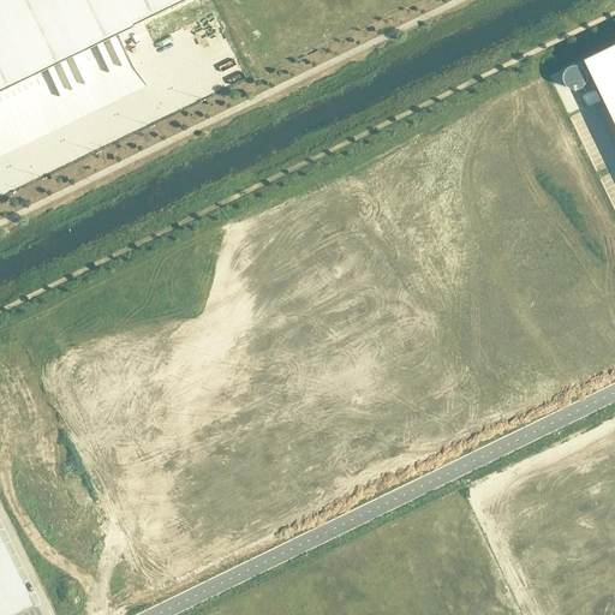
[(0,0),(0,90),(186,0),(0,0)]
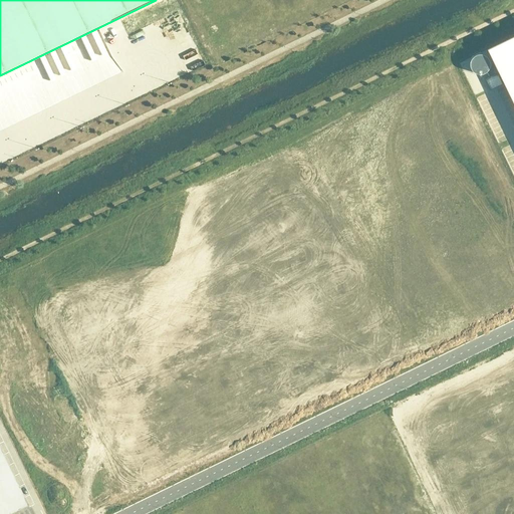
[(513,37),(488,50),(513,102),(513,37)]
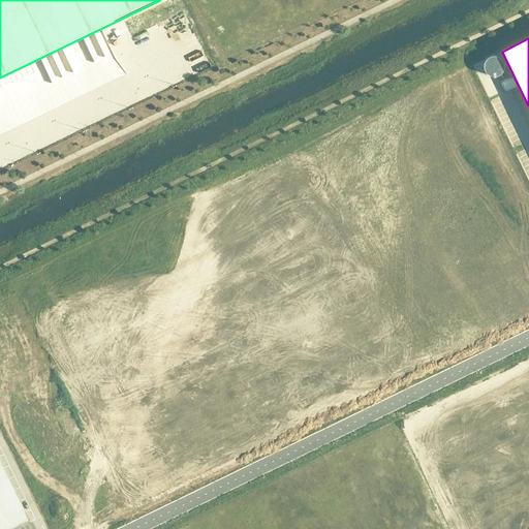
[(511,75),(499,82),(504,93),(518,87),(511,75)]
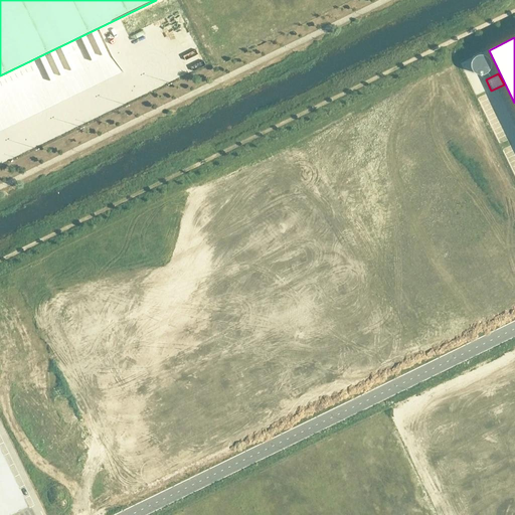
[(0,514),(8,514),(28,506),(0,449),(0,514)]
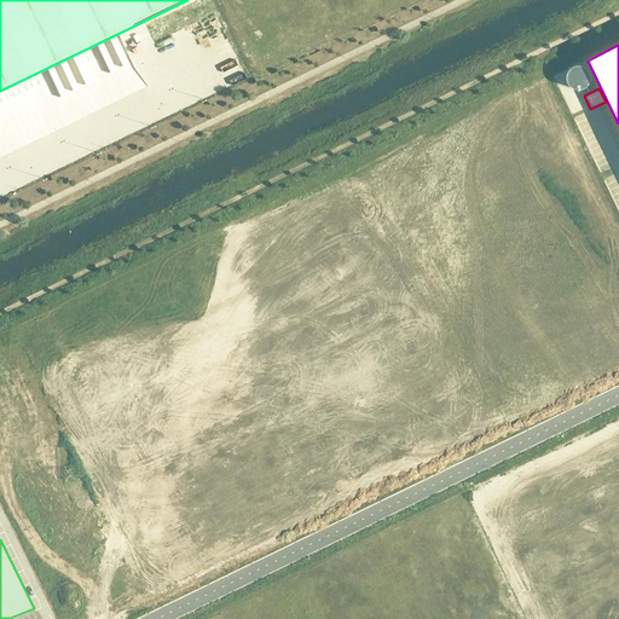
[(96,597),(90,602),(98,614),(105,609),(96,597)]
